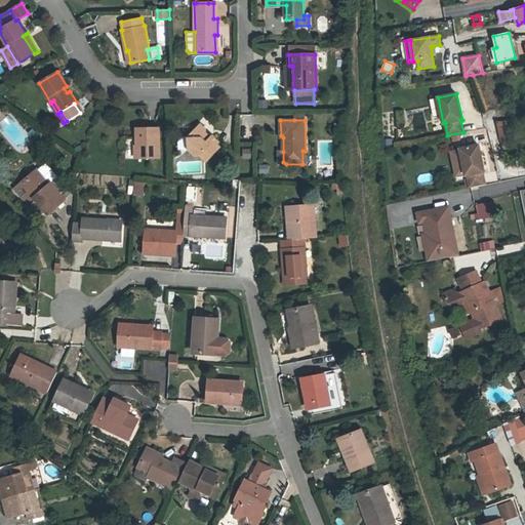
[(506,121),(497,122),(501,144),(511,142),(506,121)]
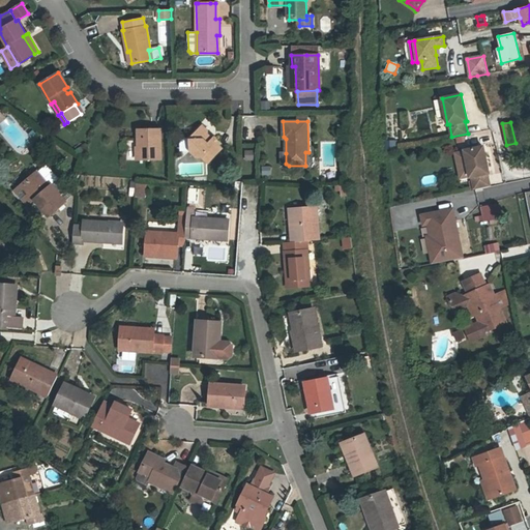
[(203,125),(190,139),(190,151),(197,157),(203,157),(209,163),(223,148),(217,144),(218,142),(214,138),(210,142),(206,138),(207,137),(207,129),(203,125)]
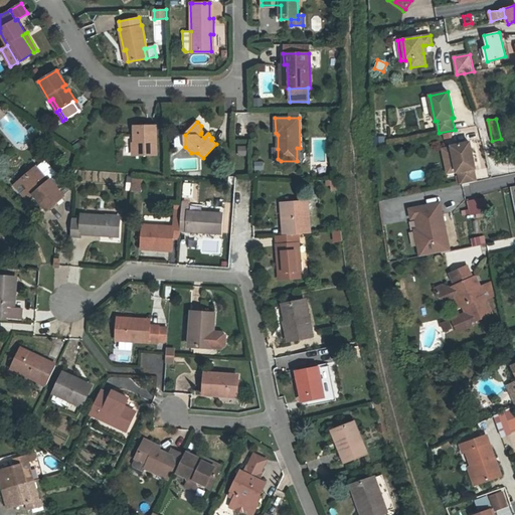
[(135,155),(157,155),(157,125),(134,126),(135,155)]
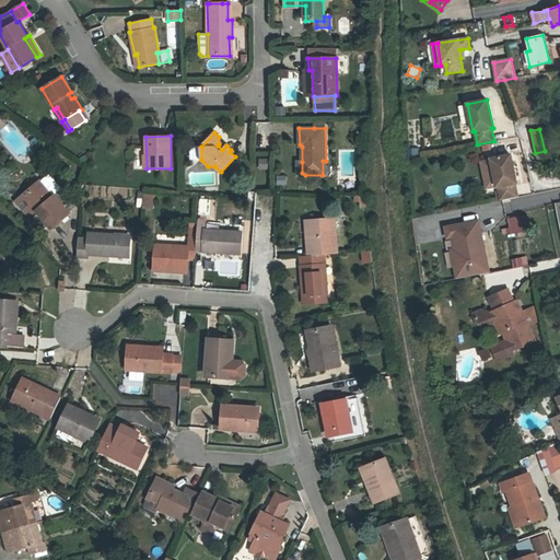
[(191,161),(201,160),(201,147),(190,148),(191,161)]
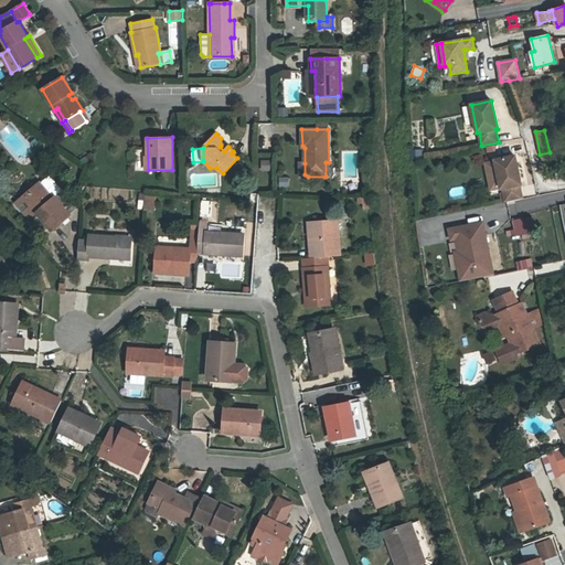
[(502,189),(505,202),(522,199),(520,185),(521,184),(515,156),(496,160),(501,189),(502,189)]
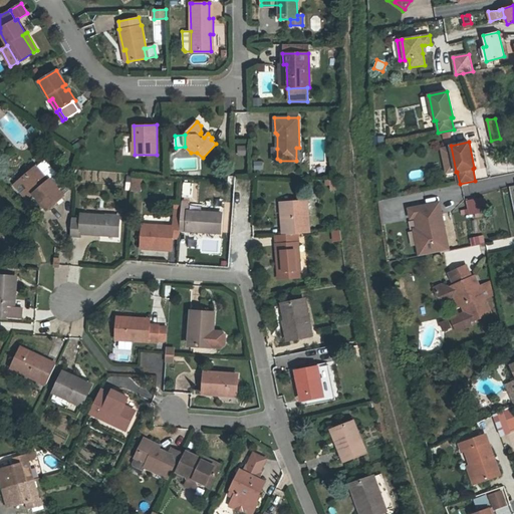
[(447,174),(456,172),(451,146),(442,148),(447,174)]
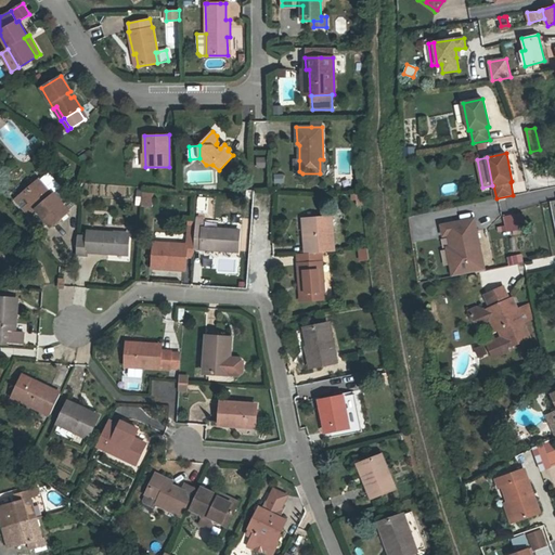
[(282,173),(272,175),(273,183),(283,182),(282,173)]
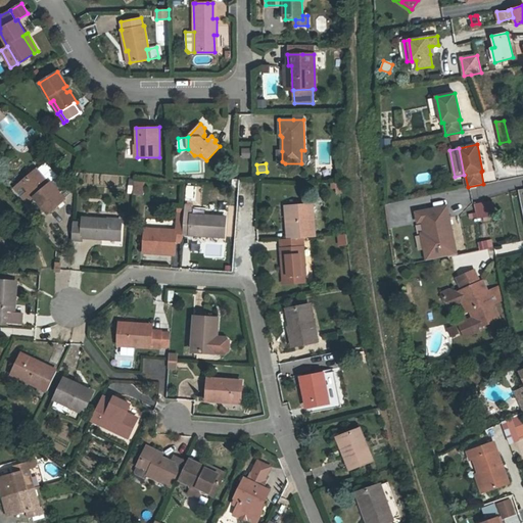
[(39,169),(22,183),(35,196),(48,212),(57,204),(63,199),(63,198),(39,169)]
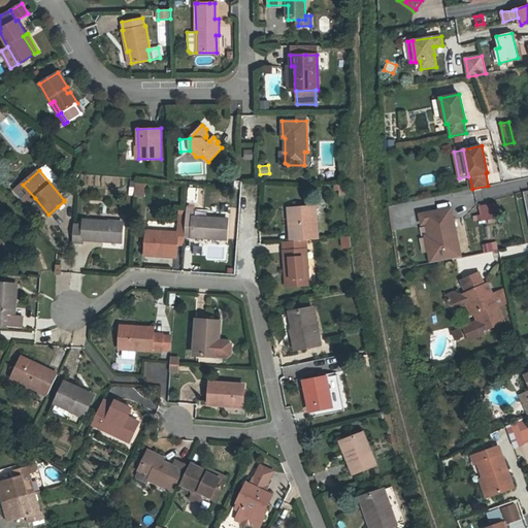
[(35,198),(23,185),(15,191),(25,201),(31,201),(35,198)]
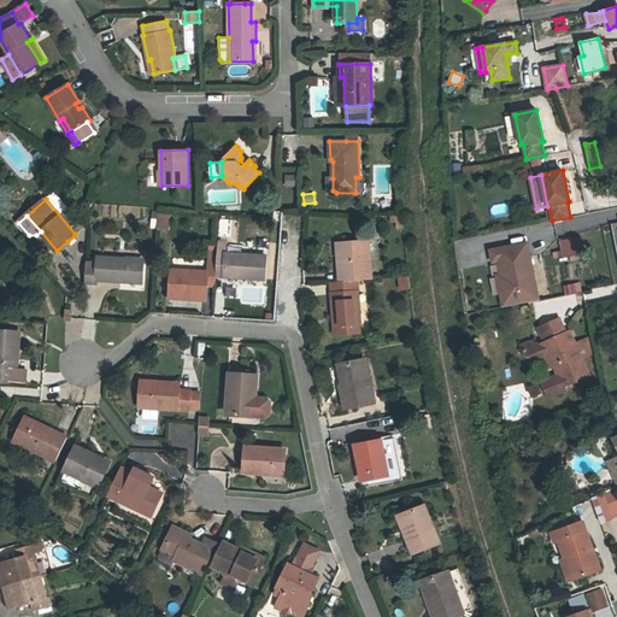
[(229,219),(219,218),(218,236),(228,236),(229,219)]
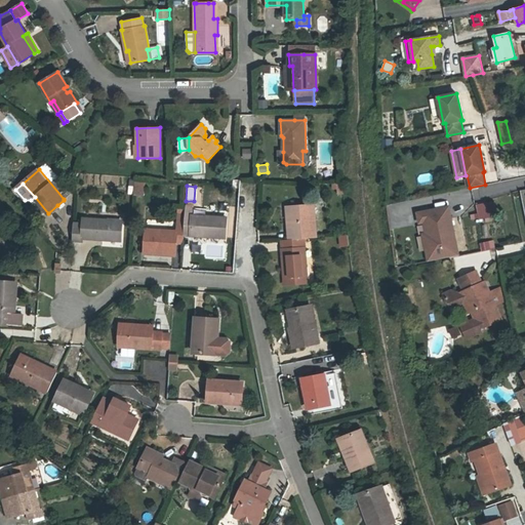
[(133,194),(133,195),(145,196),(145,188),(134,188),(133,194)]
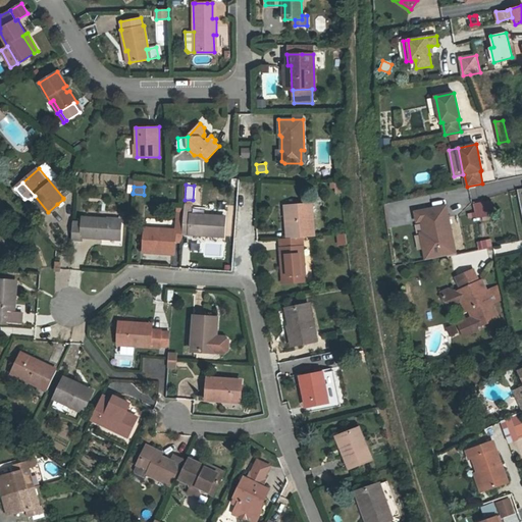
[(63,199),(57,204),(59,207),(65,202),(63,199)]
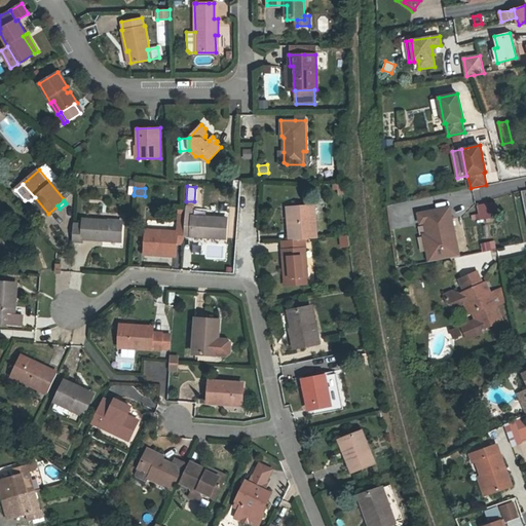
[(495,201),(477,205),(480,220),(497,217),(495,201)]
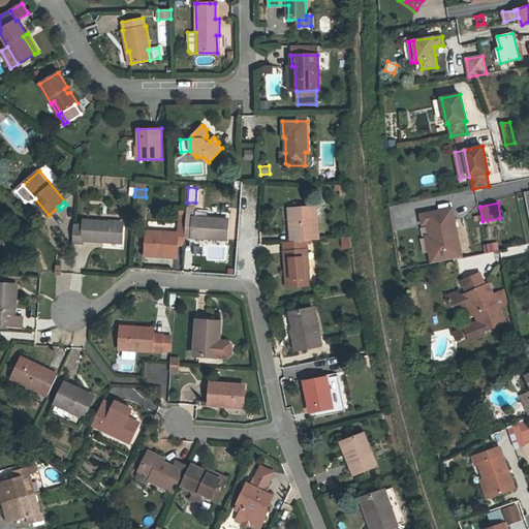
[(186,216),(185,237),(226,239),(227,220),(194,218),(194,208),(187,207),(187,210),(186,216)]
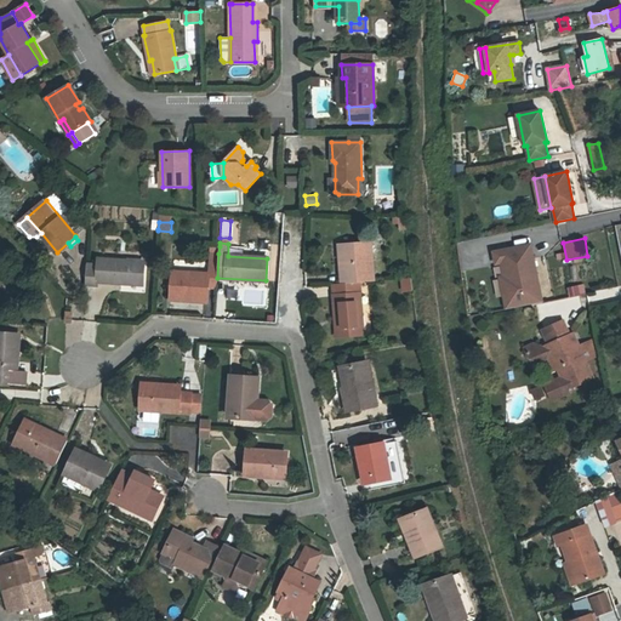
[(340,246),(343,283),(358,281),(374,280),(370,243),(340,246)]
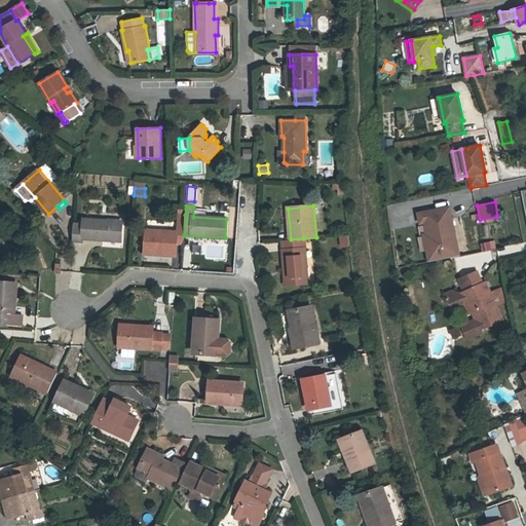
[(450,258),(458,256),(449,208),(421,213),(423,222),(427,221),(434,250),(428,251),(430,262),(450,258)]
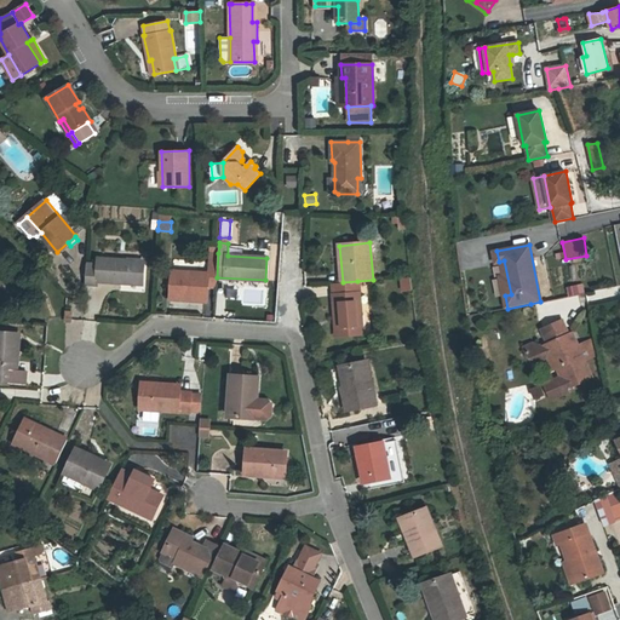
[(207,287),(217,287),(217,277),(218,253),(210,252),(208,274),(173,271),(172,282),(172,287),(171,298),(206,300),(207,287)]
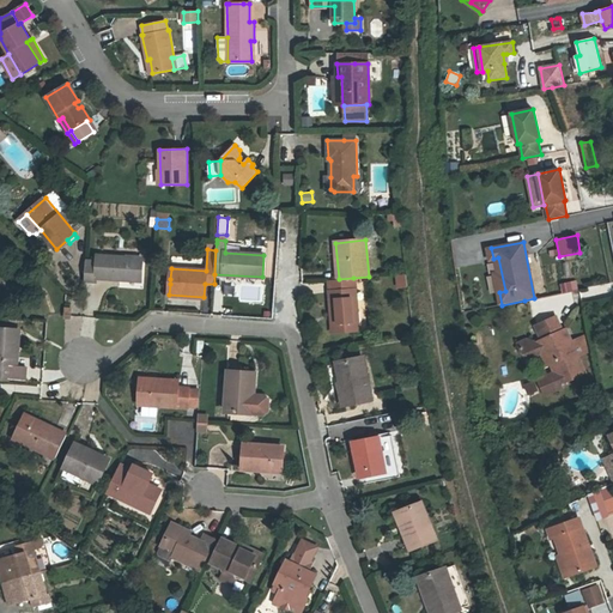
[(98,262),(86,261),(85,281),(97,283),(97,278),(140,280),(141,259),(98,255),(98,262)]
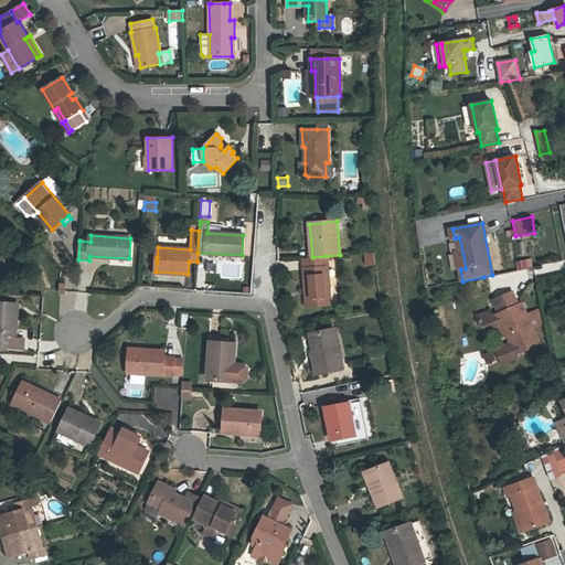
[(460,281),(462,281),(460,269),(466,268),(459,237),(455,238),(457,254),(455,254),(460,281)]
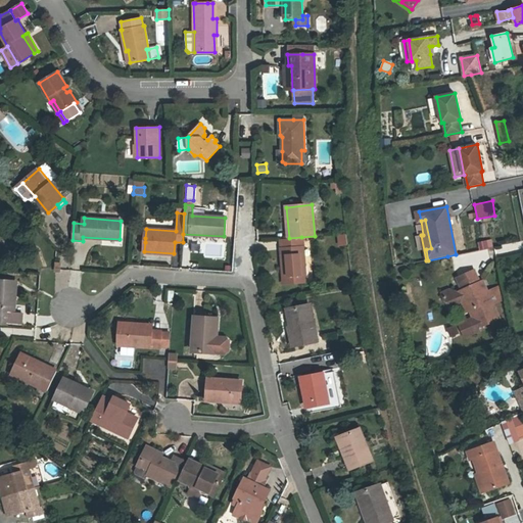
[(347,244),(346,234),(338,235),(339,243),(342,242),(342,245),(347,244)]
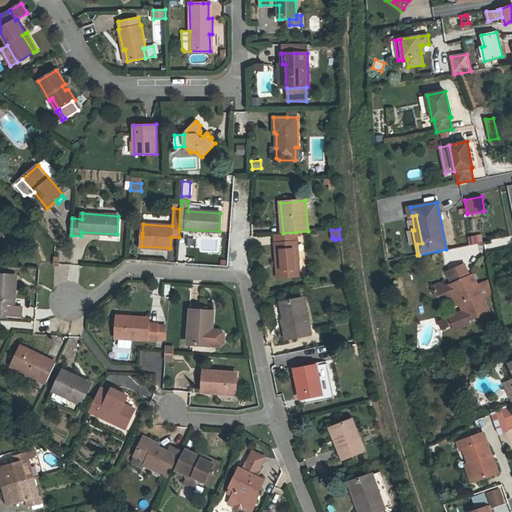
[(283,233),(275,234),(279,276),(299,275),(295,232),(283,233)]
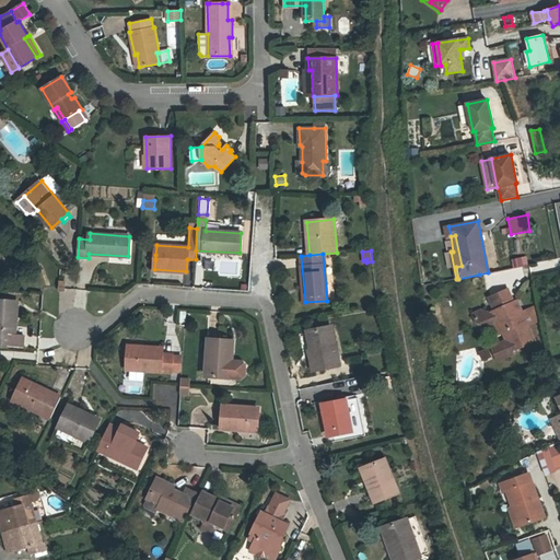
[(513,268),(527,265),(526,256),(511,258),(513,268)]
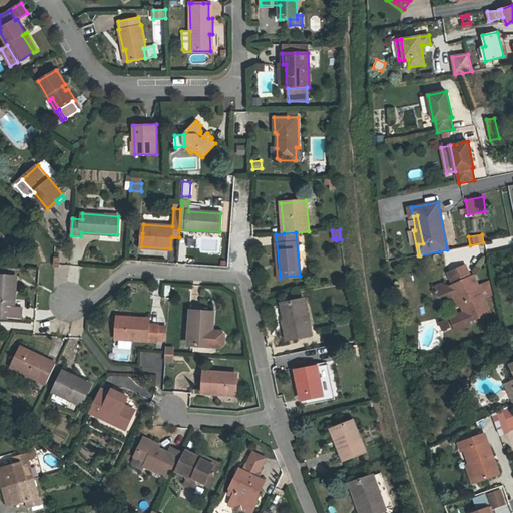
[(456,296),(460,306),(463,304),(466,311),(462,317),(459,314),(450,318),(456,331),(474,324),(472,321),(491,313),(484,299),(489,297),(483,284),(480,286),(475,287),(471,277),(465,265),(448,273),(453,285),(448,287),(441,284),(433,288),(437,296),(446,300),(453,297),(456,296)]
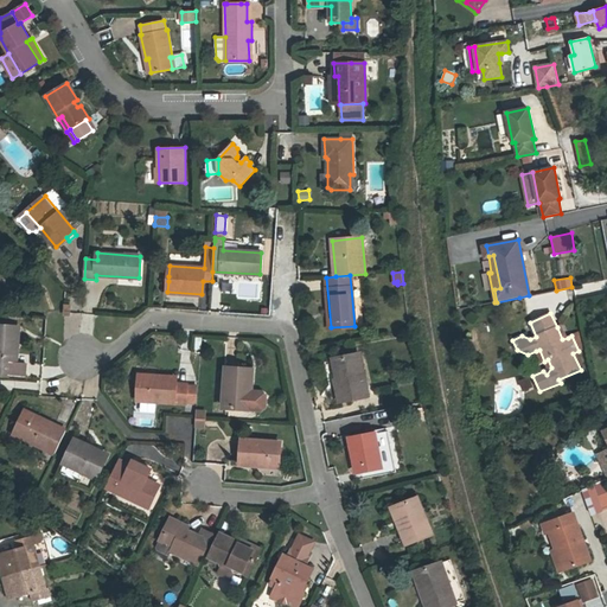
[(0,374),(8,375),(8,374),(26,375),(26,364),(16,363),(19,327),(0,325),(0,374)]
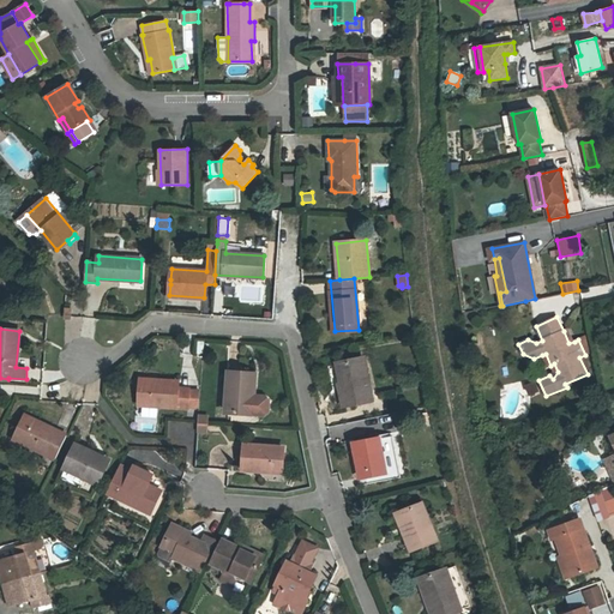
[(569,329),(564,331),(569,343),(575,342),(569,329)]
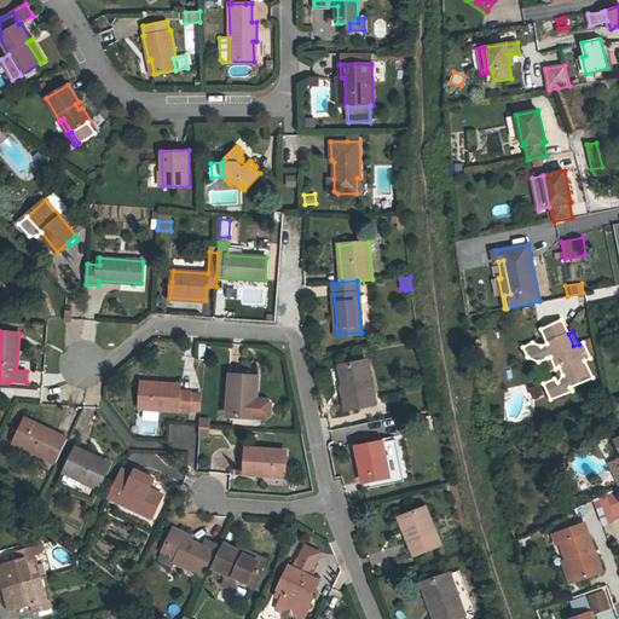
[(366,362),(345,366),(350,386),(342,387),(347,409),(375,403),(366,362)]
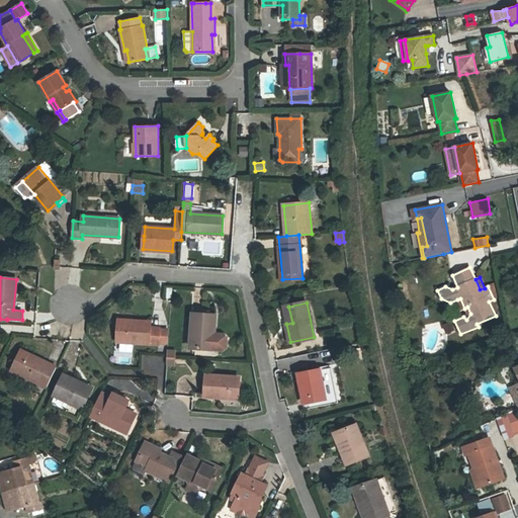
[(292,323),(288,307),(283,308),(286,324),(292,323)]
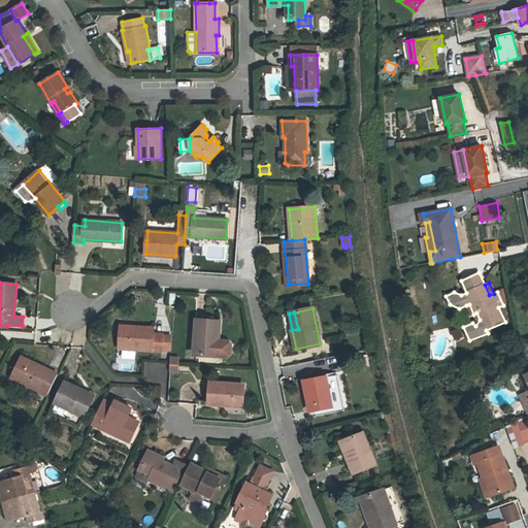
[(220,322),(197,320),(195,355),(228,357),(231,355),(232,343),(229,341),(219,340),(220,322)]
